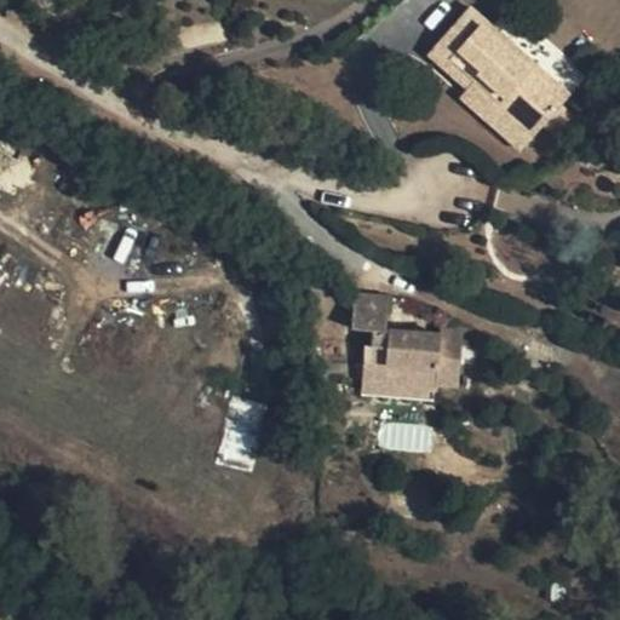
[(517,122),(534,136),(569,96),(468,7),(428,55),(466,89),(472,82),(498,104),(492,112),(512,130),(517,122)]
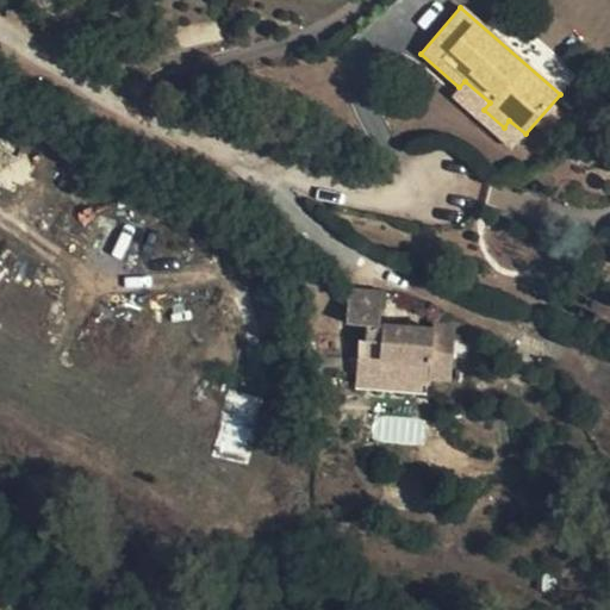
[(512,149),(526,134),(509,120),(504,128),(484,110),(490,103),(465,81),(459,87),(453,95),(512,149)]
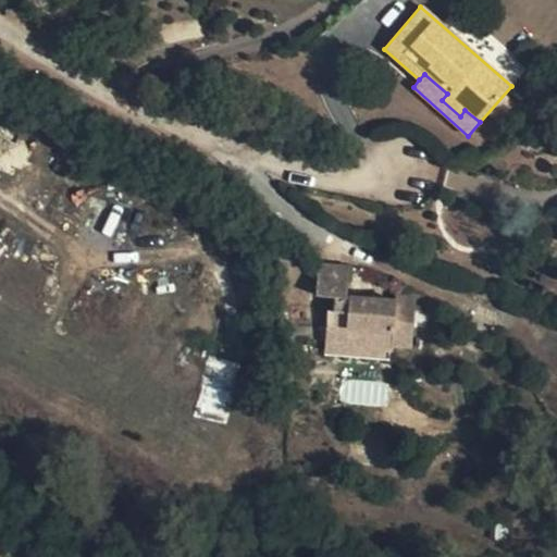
[(318,313),(316,332),(335,335),(334,345),(356,348),(356,355),(374,357),(383,358),(384,354),(399,356),(407,309),(388,305),(387,309),(339,300),(343,272),(312,268),(308,297),(325,300),(324,313),(318,313)]
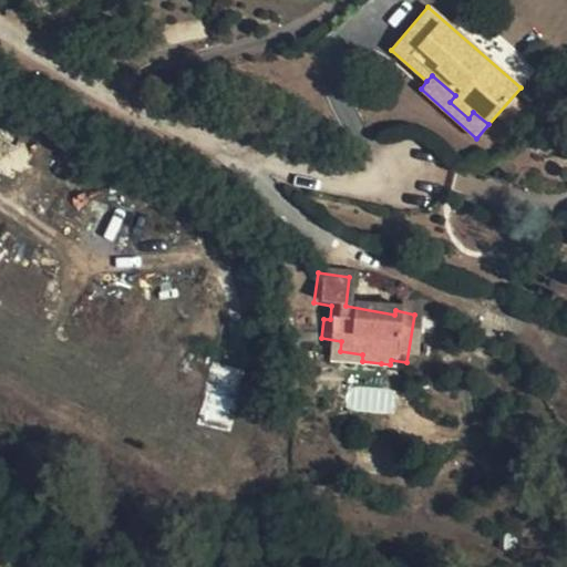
[(341,341),(321,338),(318,360),(380,370),(381,363),(362,361),(362,354),(340,351),(341,341)]
